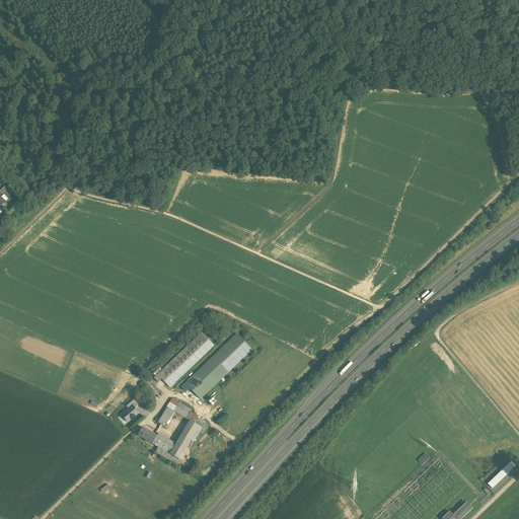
[(202,332),(154,379),(158,383),(161,380),(169,387),(214,345),(202,332)]
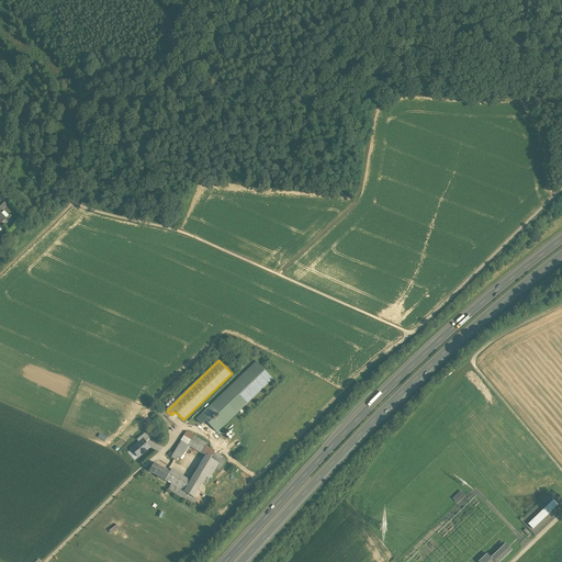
[(273,379),(256,360),(195,418),(202,424),(205,420),(217,433),(273,379)]
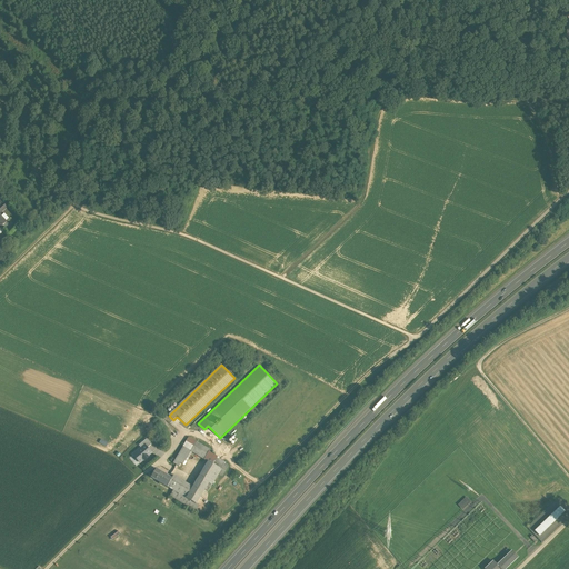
[(136,466),(153,455),(148,447),(151,445),(147,438),(138,445),(141,448),(129,456),(136,466)]
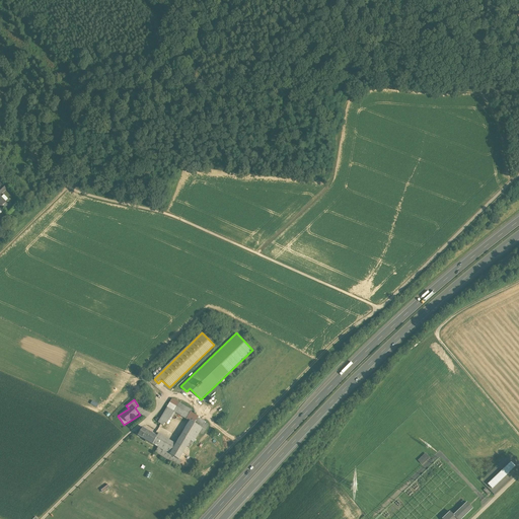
[(176,406),(170,403),(166,410),(172,413),(173,412),(184,419),(191,410),(187,408),(183,412),(175,408),(176,406)]
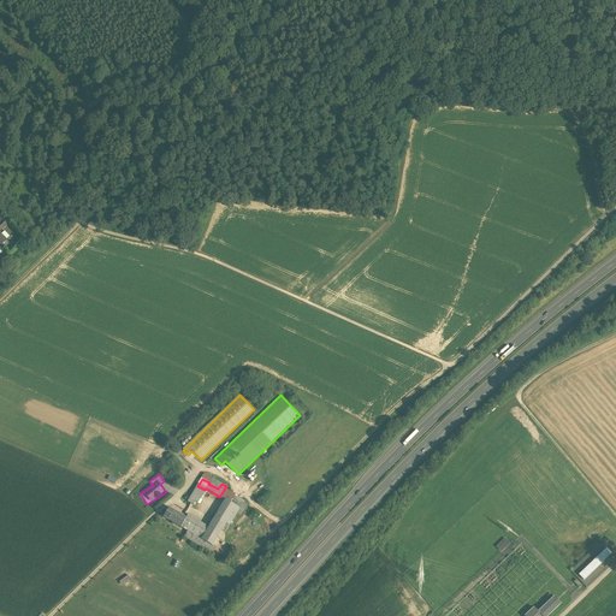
[(197,486),(190,498),(195,502),(197,503),(205,490),(197,486)]
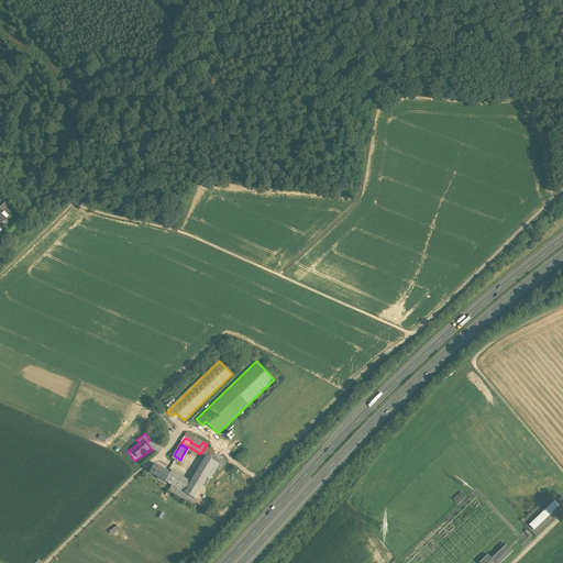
[(190,485),(170,473),(170,474),(166,482),(179,489),(176,495),(194,506),(197,500),(194,498),(202,484),(206,486),(219,464),(207,456),(190,485)]
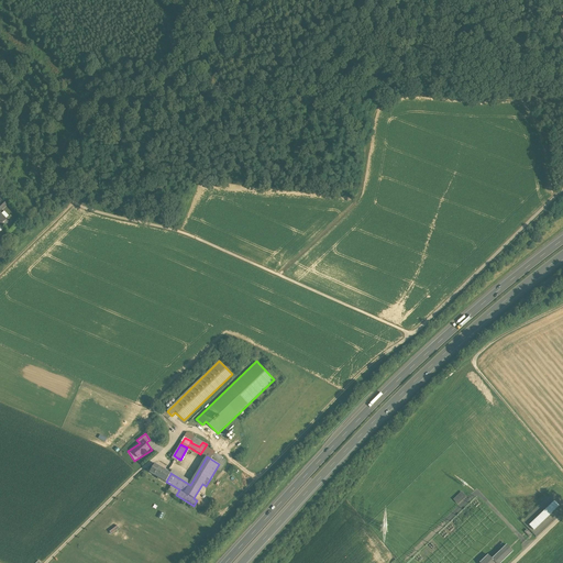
[(155,464),(150,473),(154,475),(159,467),(155,464)]
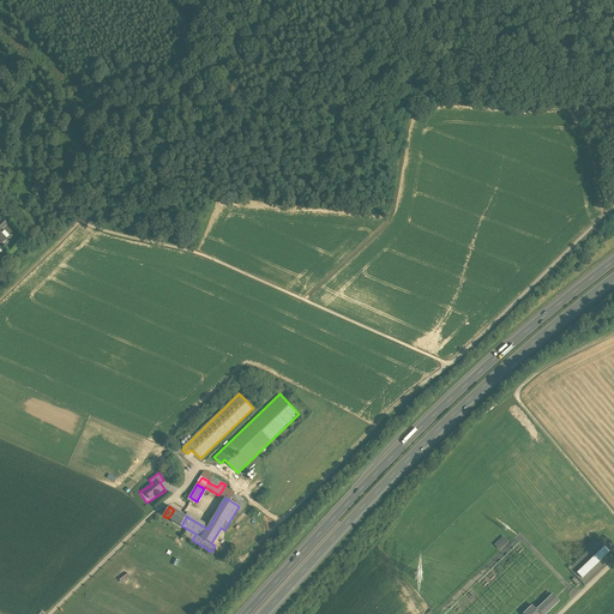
[(186,517),(174,510),(168,518),(181,525),(186,517)]
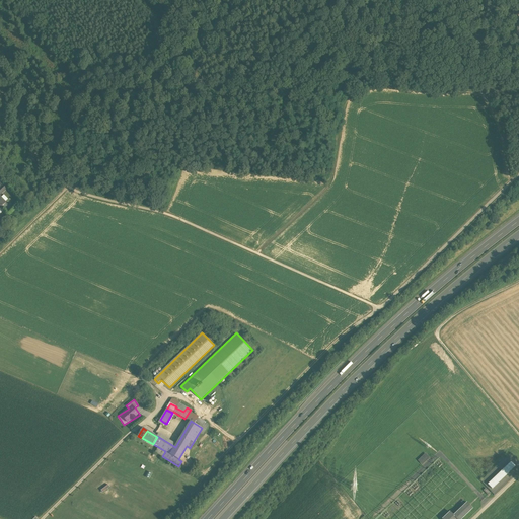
[(425,454),(419,461),(422,464),(429,458),(425,454)]
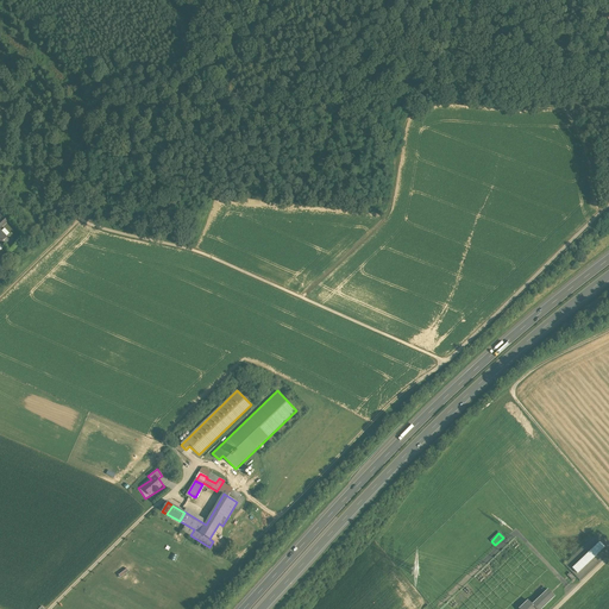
[(572,567),(577,573),(604,547),(600,541),(572,567)]
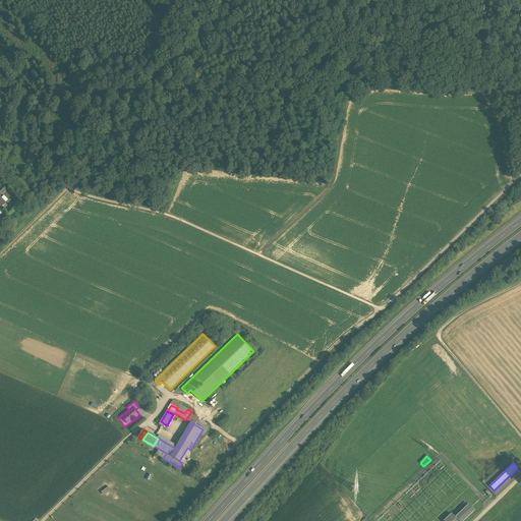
[(491,495),(482,484),(480,487),(489,497),(491,495)]
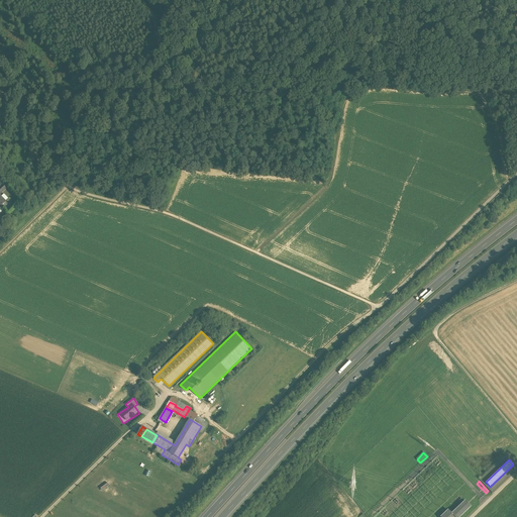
[(466,501),(451,514),(454,516),(459,516),(471,506),(466,501)]
